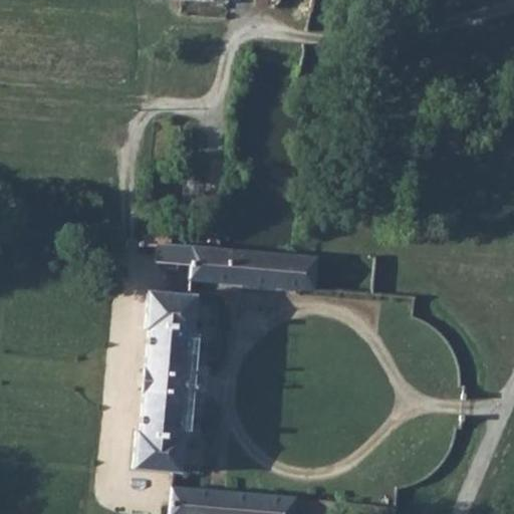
[(224,20),(225,1),(213,0),(182,0),(180,16),(224,20)]
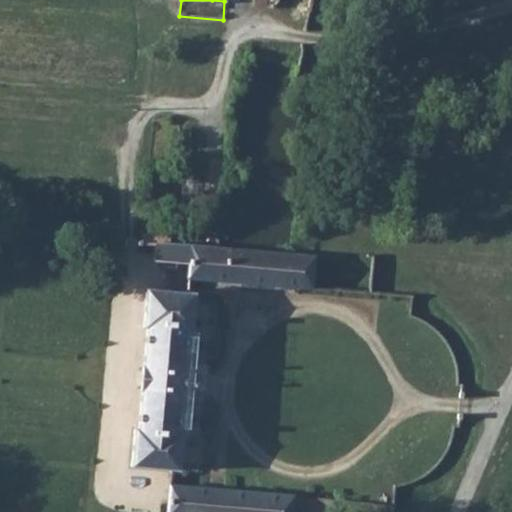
[(185,263),(185,278),(313,288),(315,256),(293,254),(218,247),(152,241),(151,260),(185,263)]
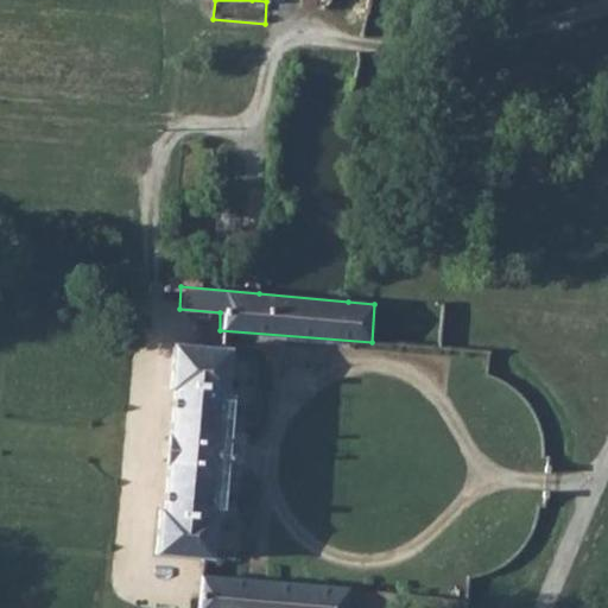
[(226,392),(228,348),(177,343),(170,343),(168,387),(175,388),(168,508),(156,508),(153,552),(202,556),(214,556),(217,513),(210,513),(219,392),(226,392)]
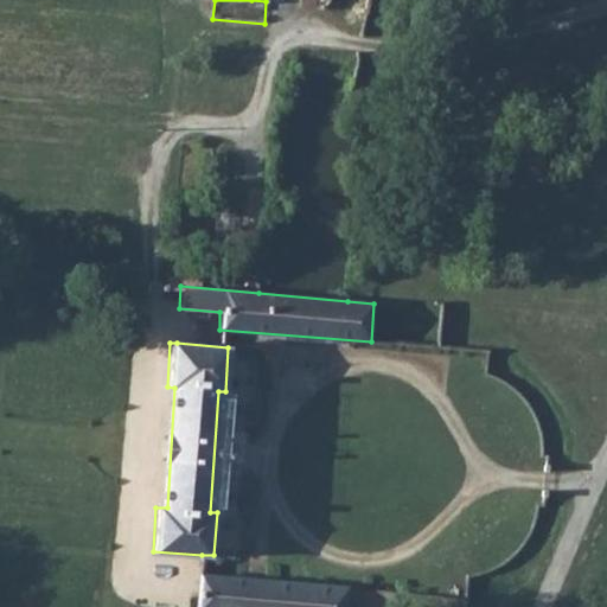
[(391,606),(394,593),(200,575),(197,606),(391,606)]
